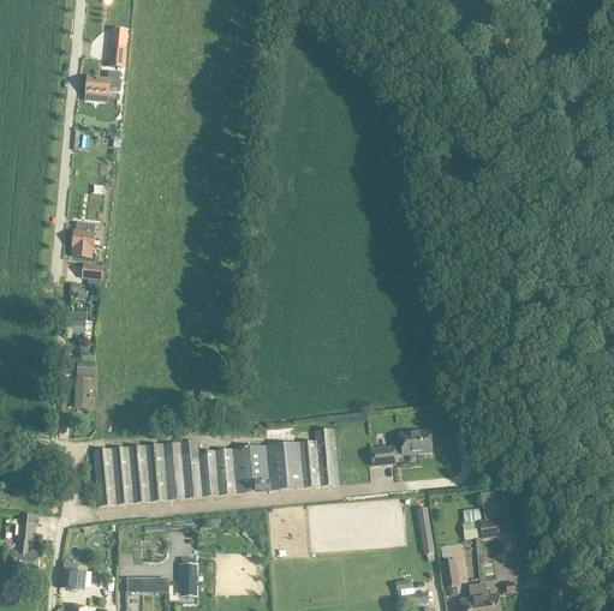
[(109,64),(121,65),(123,47),(111,46),(109,64)]
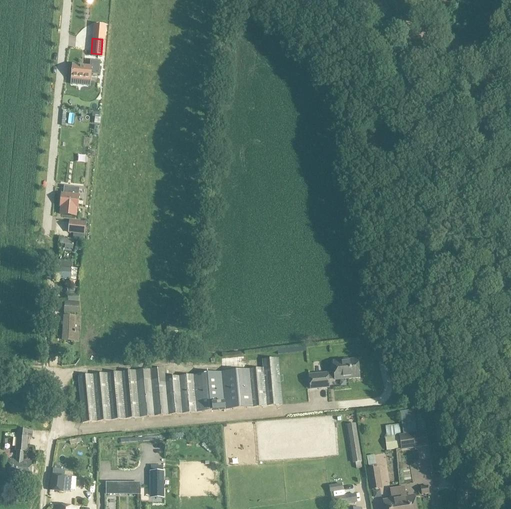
[(97,71),(98,59),(90,59),(89,64),(72,62),(70,76),(89,78),(89,71),(97,71)]
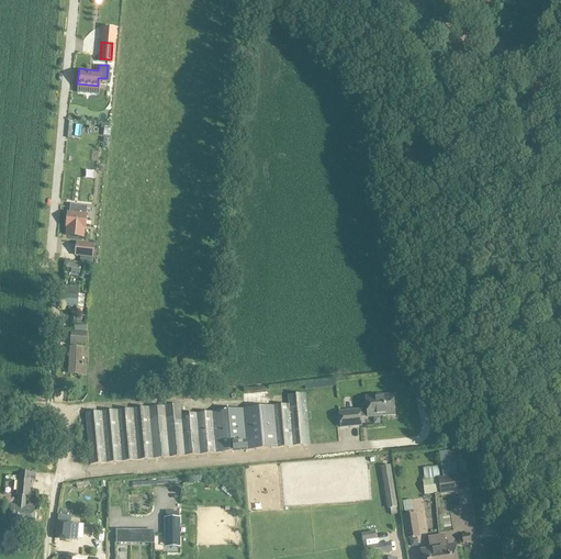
[(79,205),(69,205),(68,212),(66,211),(65,224),(67,224),(66,233),(81,235),(82,226),(83,226),(85,213),(78,212),(79,205)]
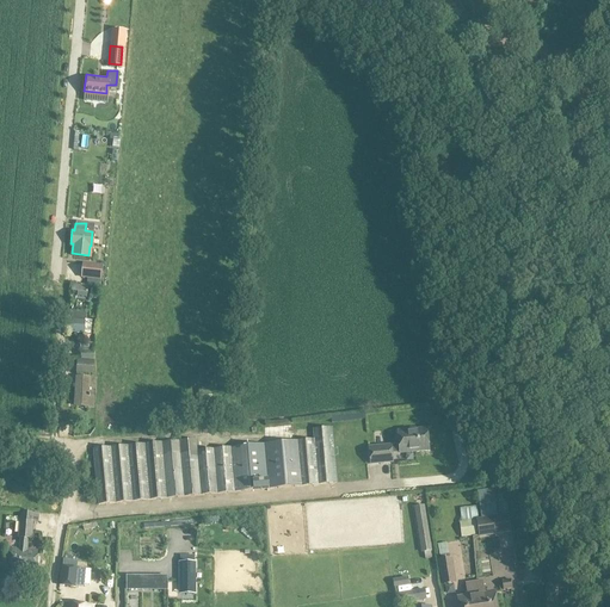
[(102,262),(82,260),(80,274),(100,277),(102,262)]
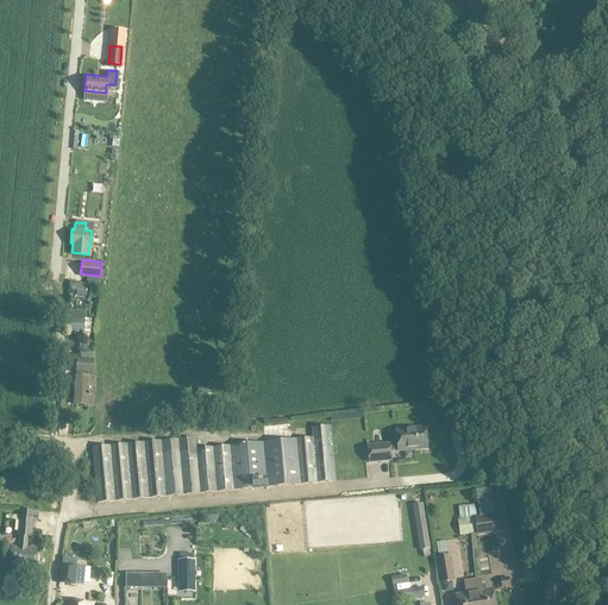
[(63,328),(83,329),(85,316),(64,315),(63,328)]
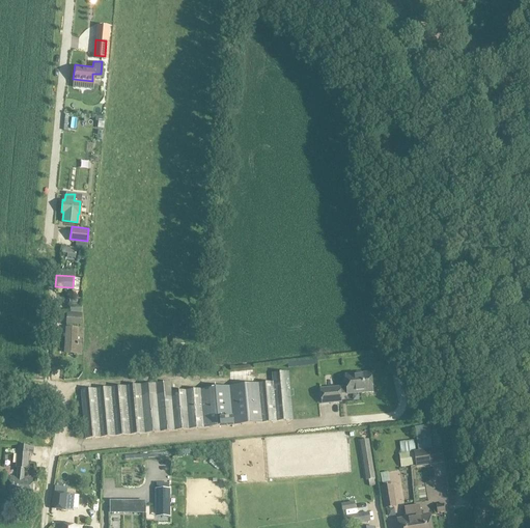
[(80,311),(65,310),(65,322),(79,323),(80,311)]
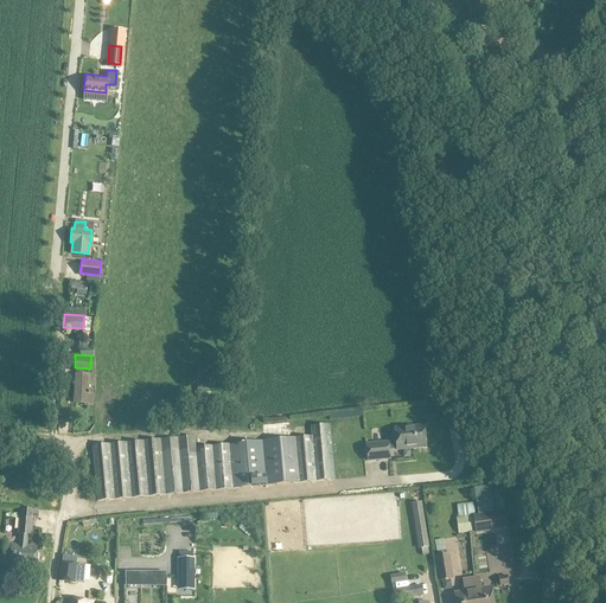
[(197,361),(196,373),(223,376),(224,364),(197,361)]
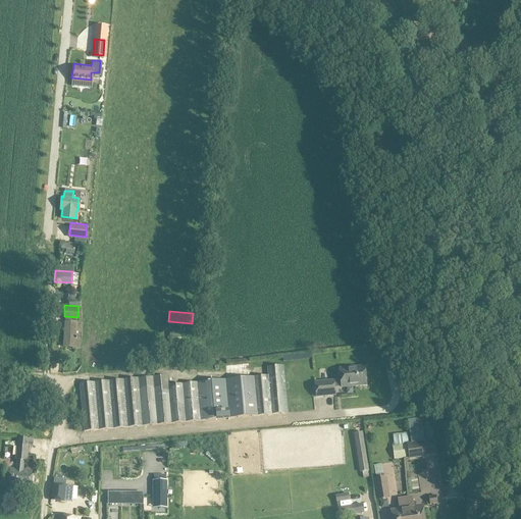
[(80,336),(73,336),(74,321),(64,320),(62,345),(79,346),(80,336)]
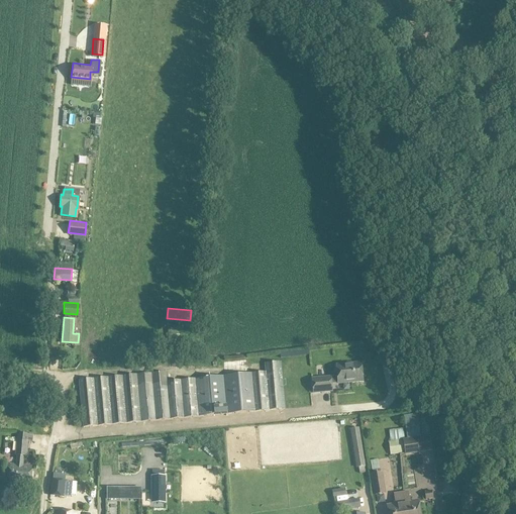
[(163,370),(137,373),(77,378),(82,425),(284,407),(280,360),(264,362),(264,370),(166,379),(165,376),(163,370)]
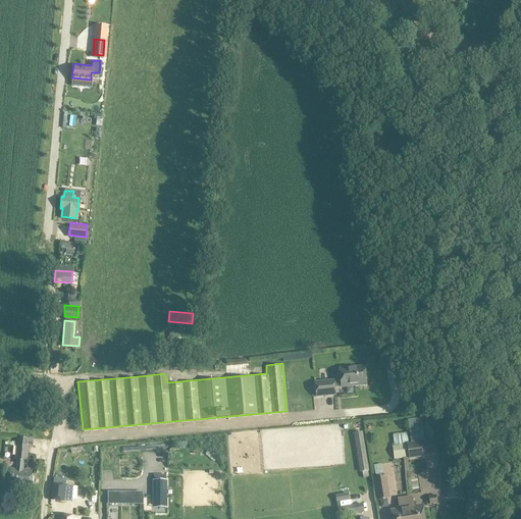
[(341,384),(364,382),(363,364),(339,366),(341,384)]
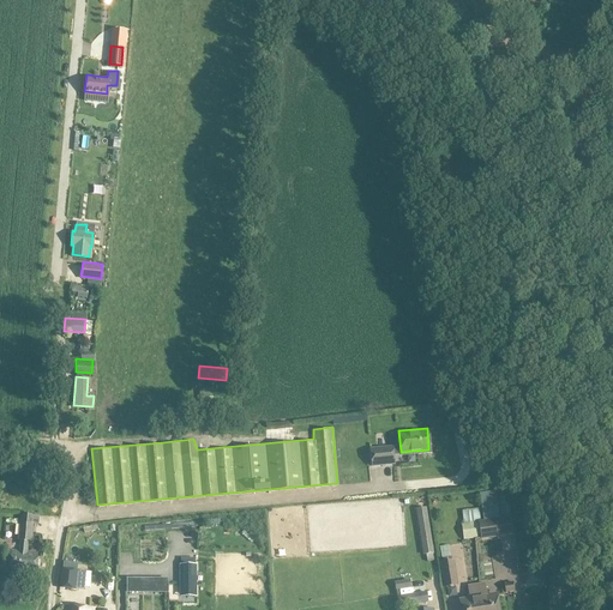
[(392,444),(370,445),(371,464),(394,463),(392,444)]
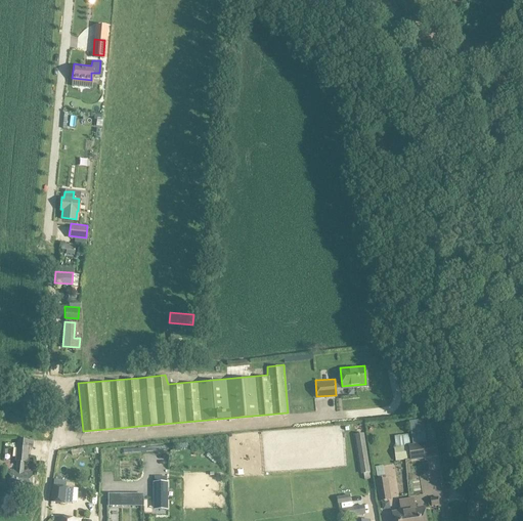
[(352,434),(353,440),(354,440),(359,471),(366,470),(360,433),(352,434)]
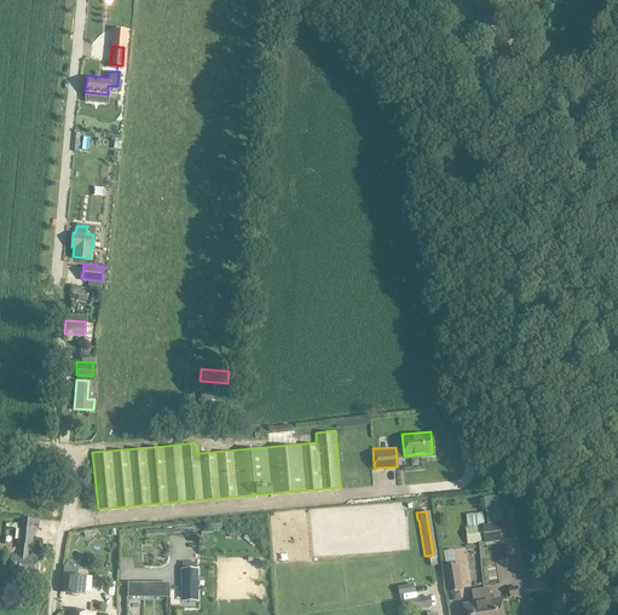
[(247,522),(247,514),(211,515),(211,523),(247,522)]
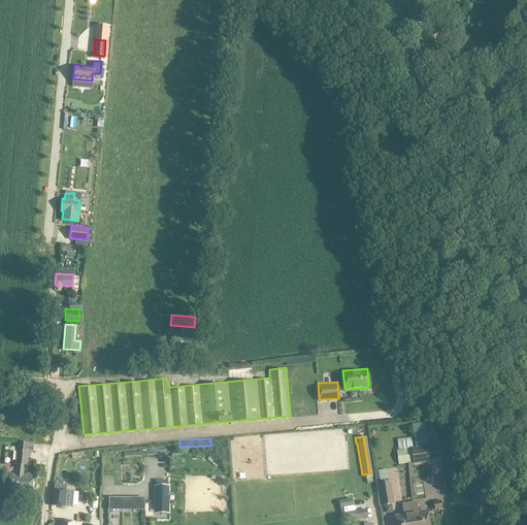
[(415,462),(440,458),(438,445),(413,449),(415,462)]
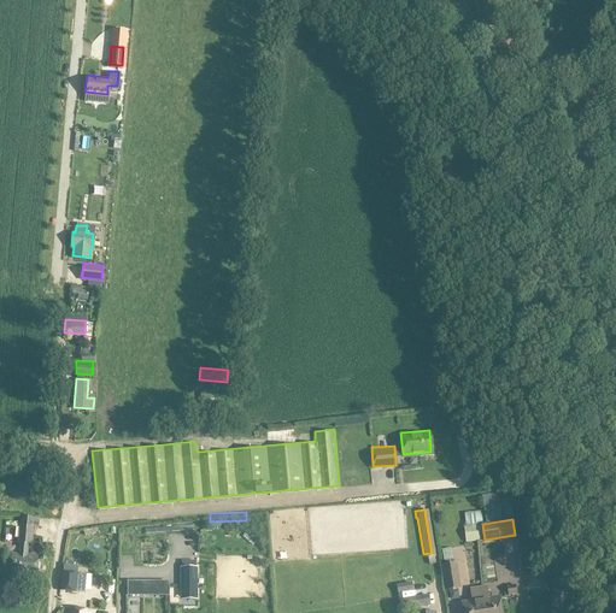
[(484,537),(481,522),(465,524),(463,524),(465,540),(484,537)]
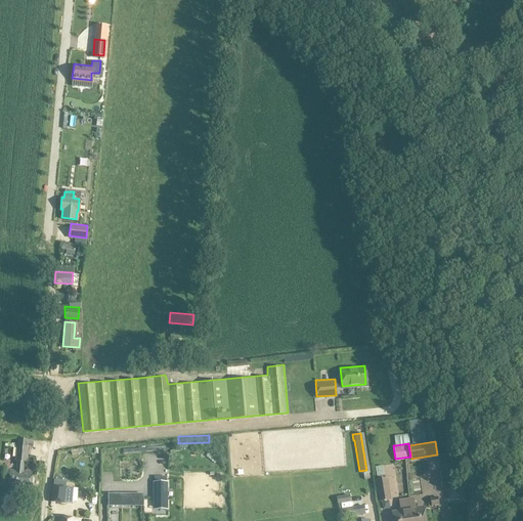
[(15,445),(14,460),(26,461),(28,447),(15,445)]
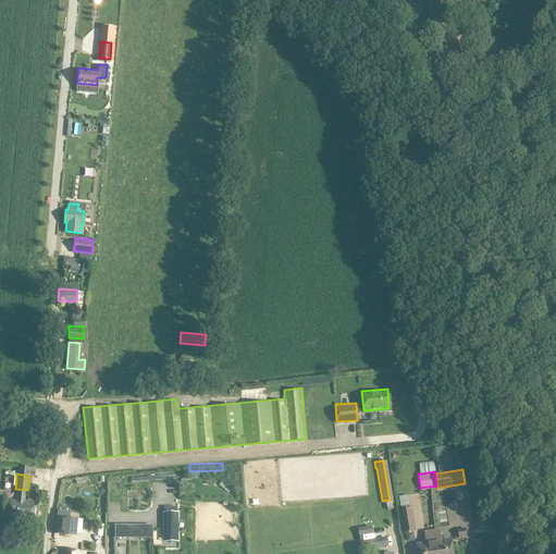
[(23,493),(16,492),(16,499),(8,497),(8,503),(1,503),(0,513),(7,513),(5,518),(32,521),(34,501),(23,500),(23,493)]
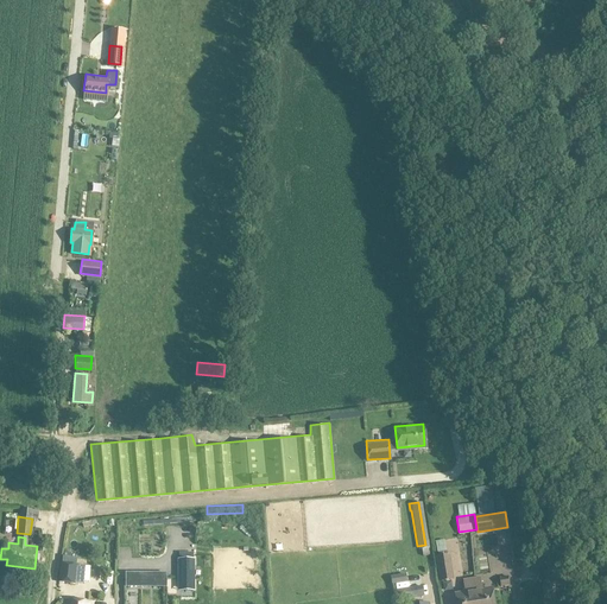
[(517,550),(516,536),(500,538),(503,551),(517,550)]
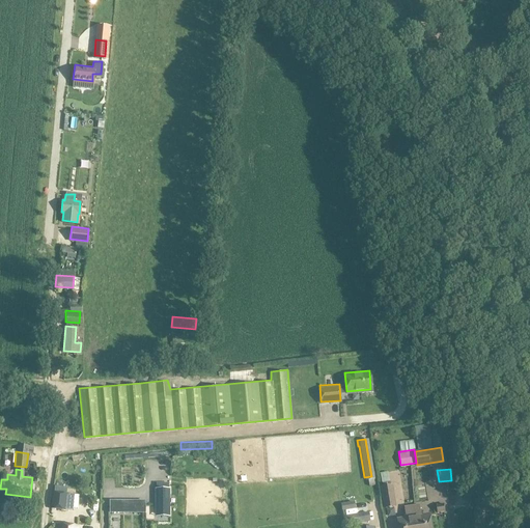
[(155,487),(155,508),(169,508),(169,487),(168,487),(168,480),(155,480),(155,487)]
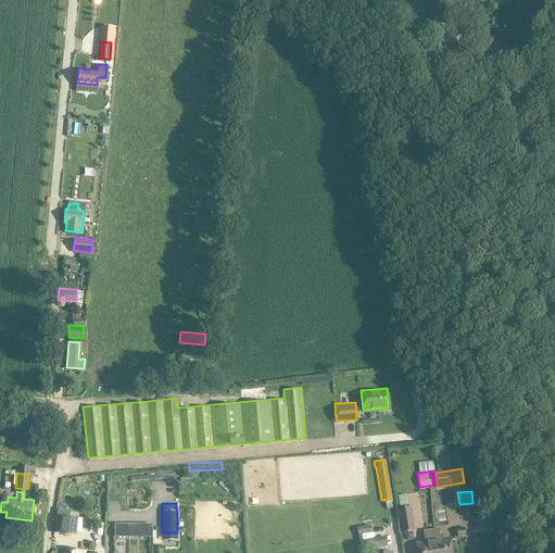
[(413,528),(408,506),(398,508),(402,530),(413,528)]
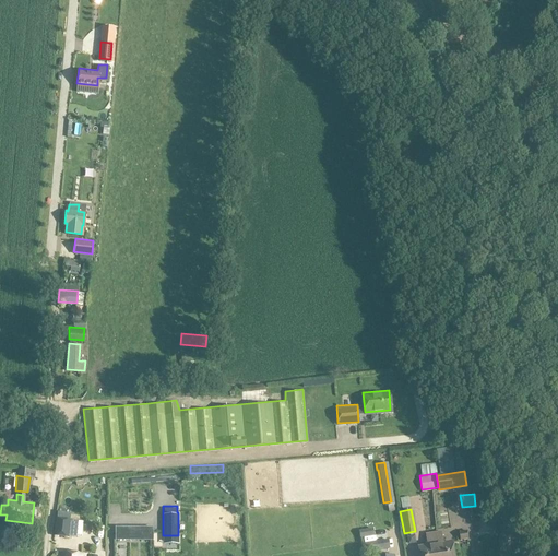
[(52,534),(68,535),(70,518),(55,517),(52,534)]
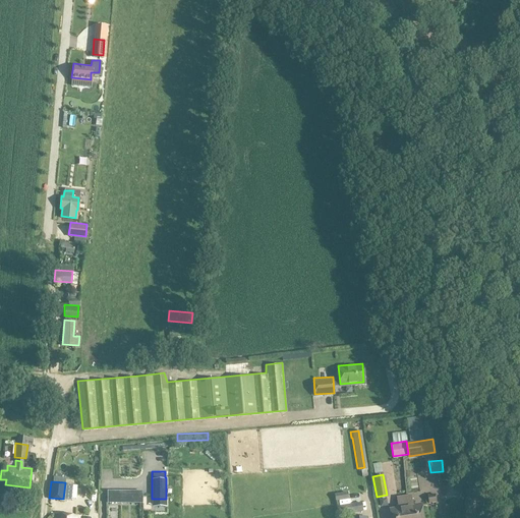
[(422,492),(429,491),(428,483),(420,484),(422,492)]
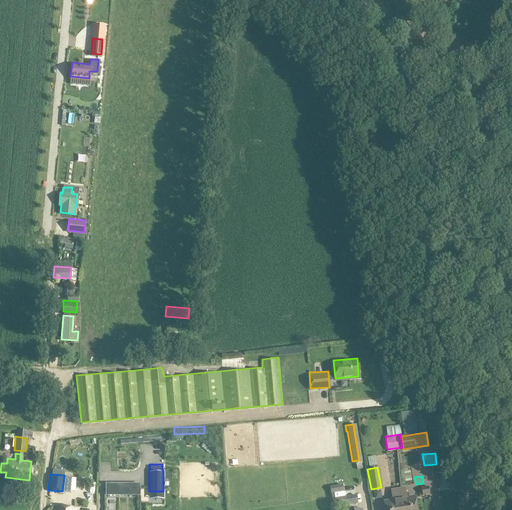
[(105,493),(117,493),(117,482),(105,482),(105,493)]
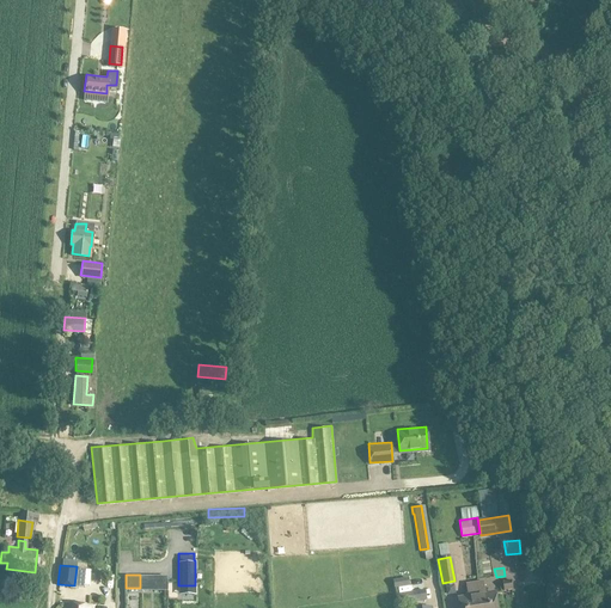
[(495,607),(494,591),(484,593),(482,577),(472,579),(477,607),(495,607)]
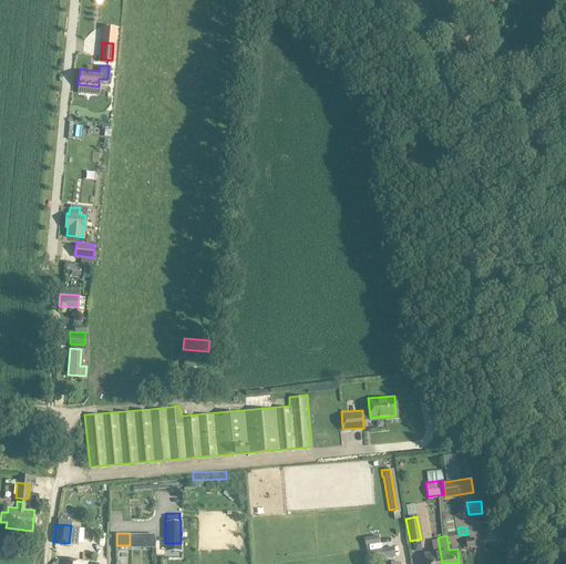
[(430,539),(432,552),(423,553),(424,563),(442,563),(438,537),(430,539)]
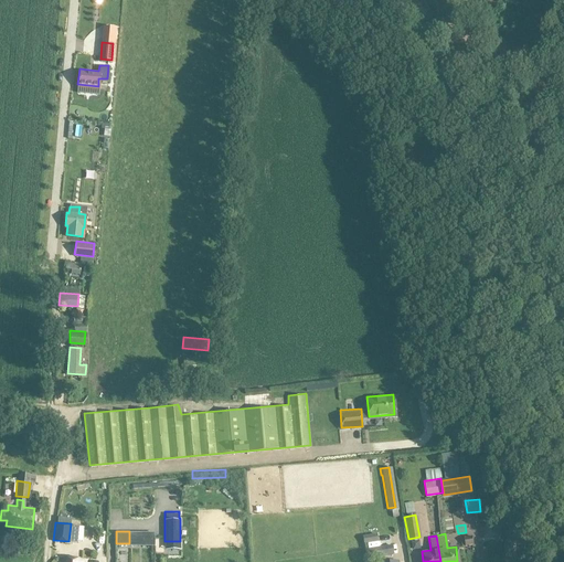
[(390,543),(364,548),(365,557),(392,552),(390,543)]
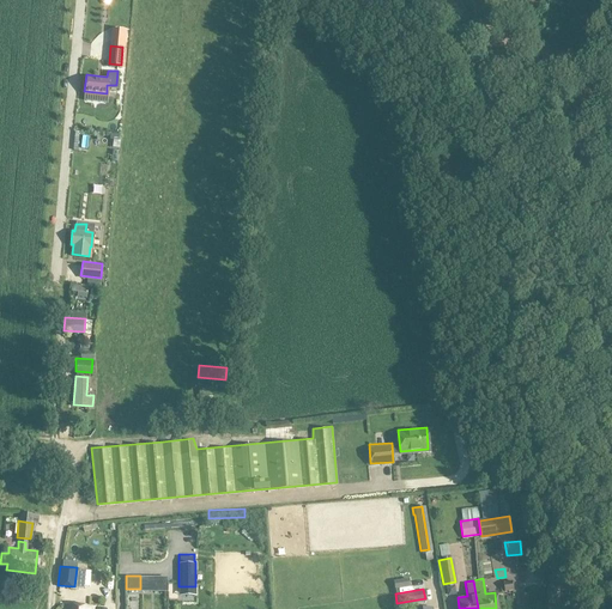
[(156,606),(157,600),(143,598),(141,608),(169,608),(169,607),(156,606)]
